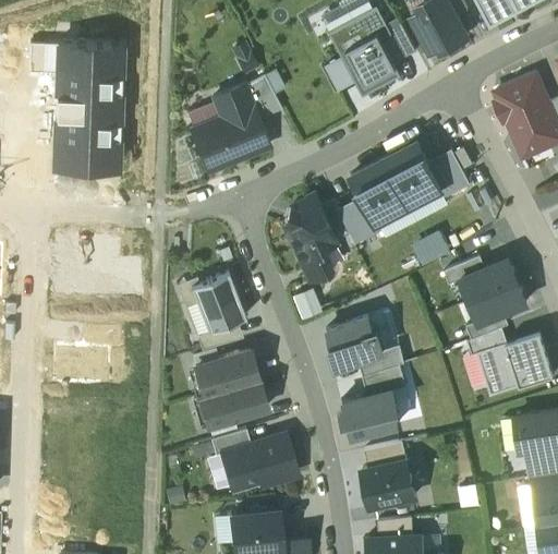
[(456,15),(448,0),(424,0),(427,7),(412,15),(431,50),(447,43),(449,46),(468,36),(456,15)]
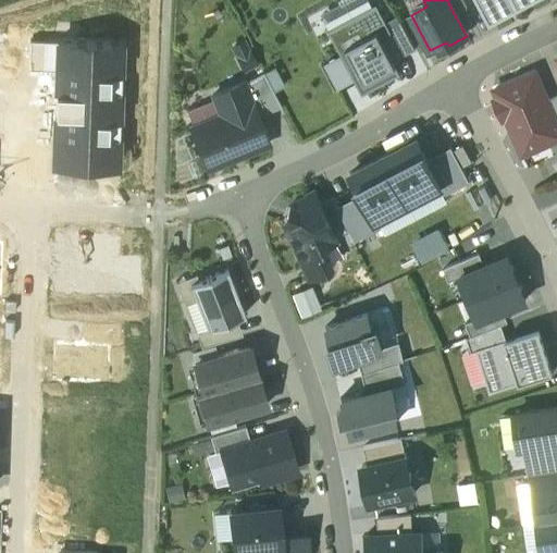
[(447,0),(455,15),(467,9),(461,0),(447,0)]
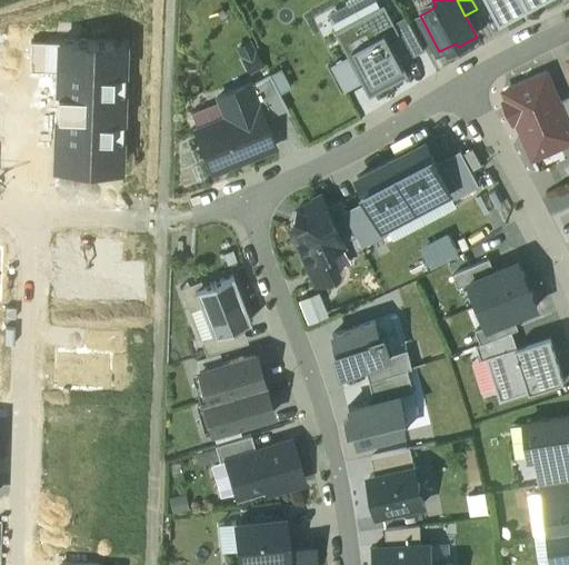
[(525,0),(487,0),(500,25),(529,9),(525,0)]
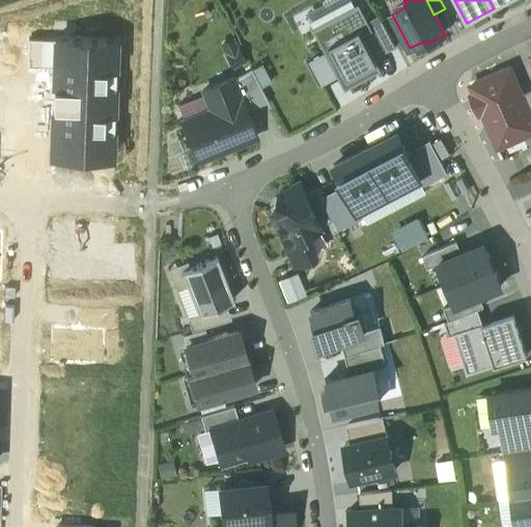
[(359,5),(314,29),(346,90),(382,72),(375,59),(364,38),(373,33),(368,23),(359,5)]
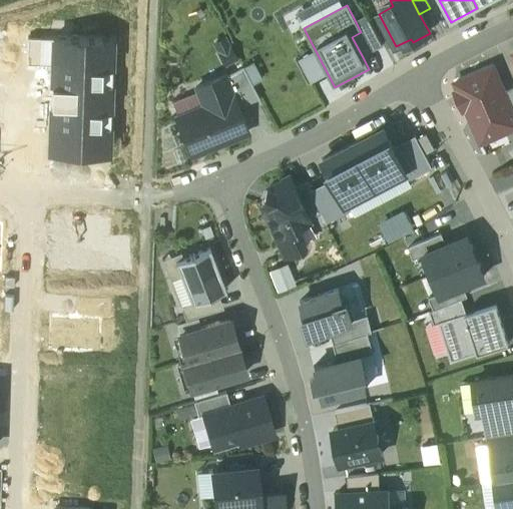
[(356,22),(361,32),(352,37),(363,57),(382,47),(366,16),(356,22)]
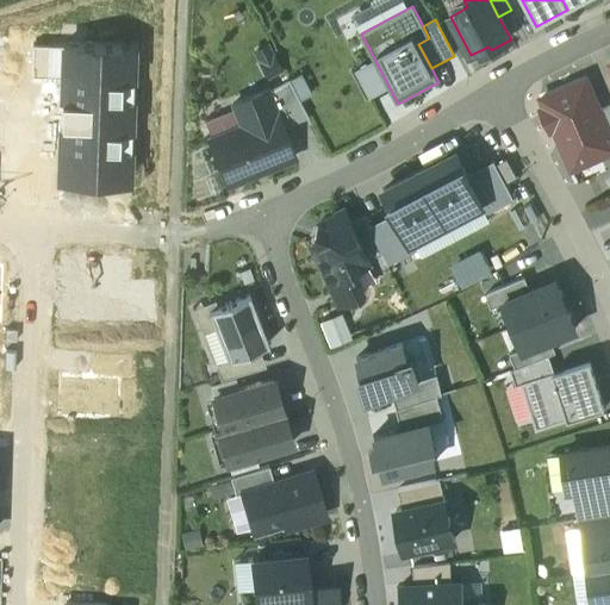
[(31,79),(60,80),(61,49),(32,48),(31,79)]
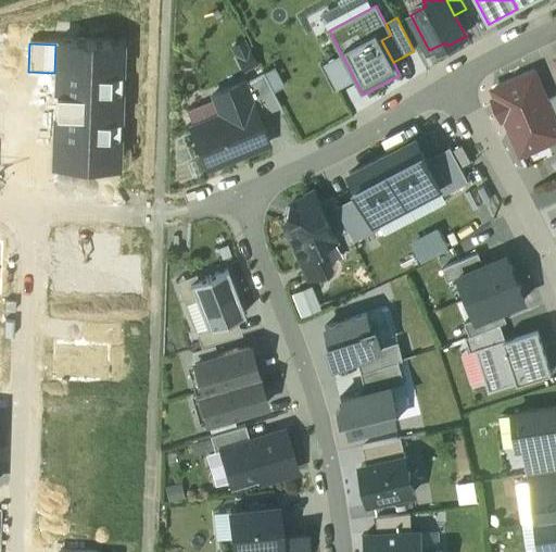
[(109,47),(55,45),(54,73),(51,155),(64,155),(64,166),(105,168),(105,153),(118,154),(122,59),(109,58),(109,47)]
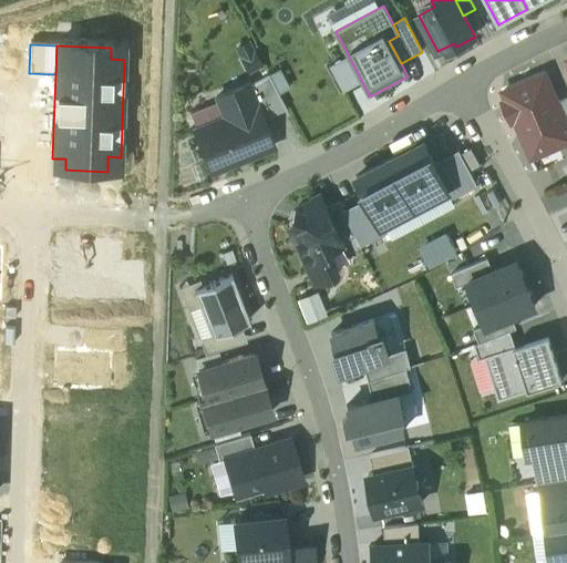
[(545,74),(504,92),(532,159),(566,142),(566,126),(557,103),(545,74)]
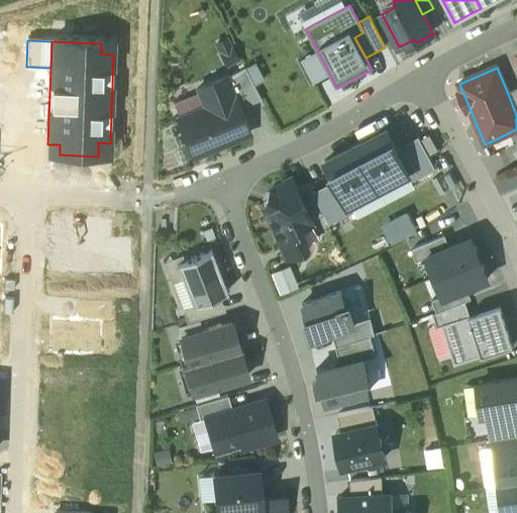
[(225,79),(238,110),(260,101),(243,69),(225,79)]
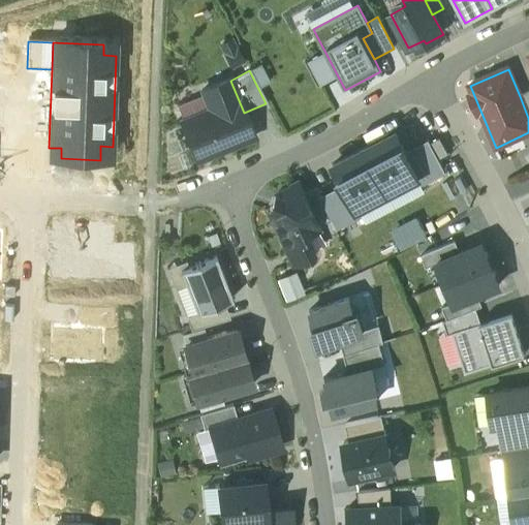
[(210,111),(181,123),(196,161),(253,139),(244,113),(230,81),(201,92),(210,111)]
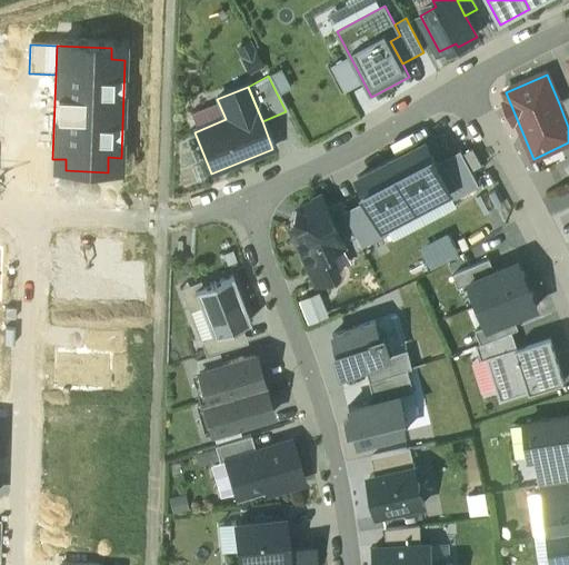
[(568,99),(559,103),(568,127),(568,99)]
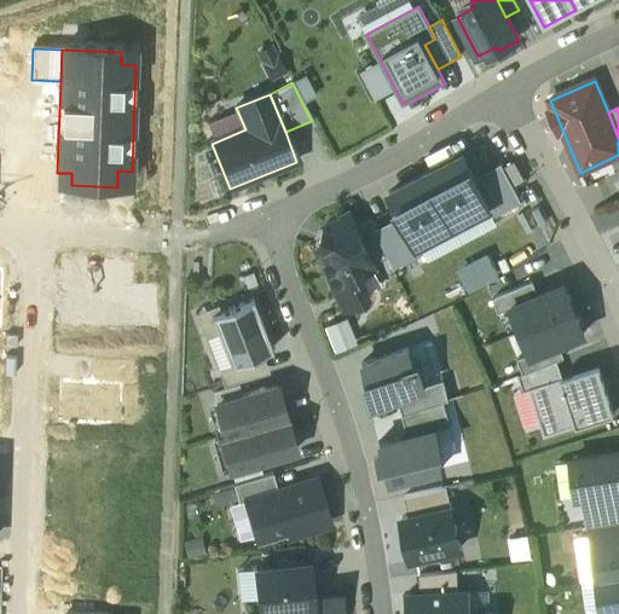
[(463,156),(427,175),(453,227),(489,209),(491,209),(474,179),(463,156)]
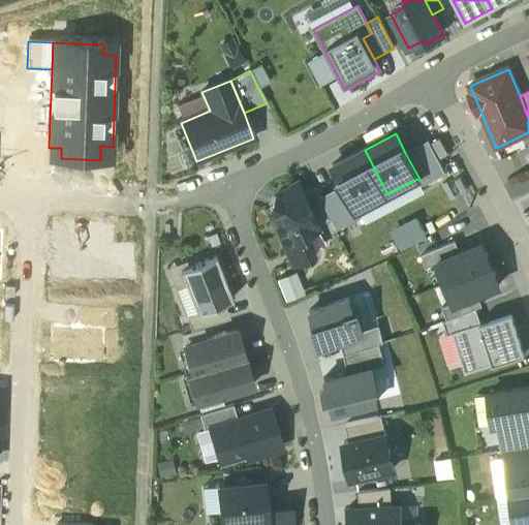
[(429,141),(405,153),(419,179),(417,179),(422,186),(446,174),(429,141)]
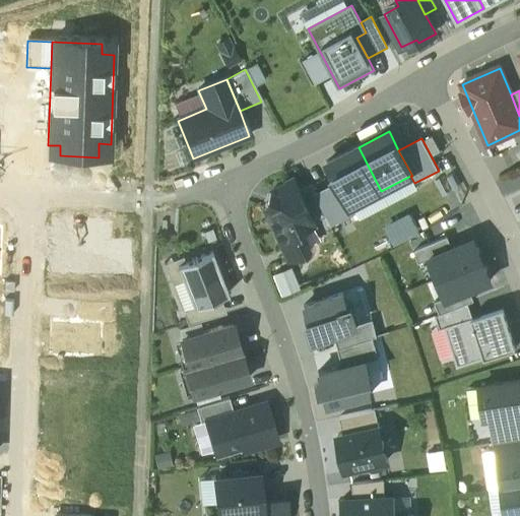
[(508,141),(489,146),(492,154),(511,149),(508,141)]
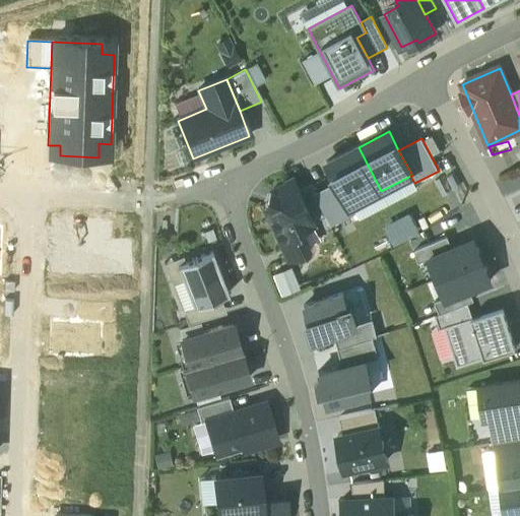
[(381,191),(359,147),(328,163),(338,183),(350,207),(351,206),(381,191)]
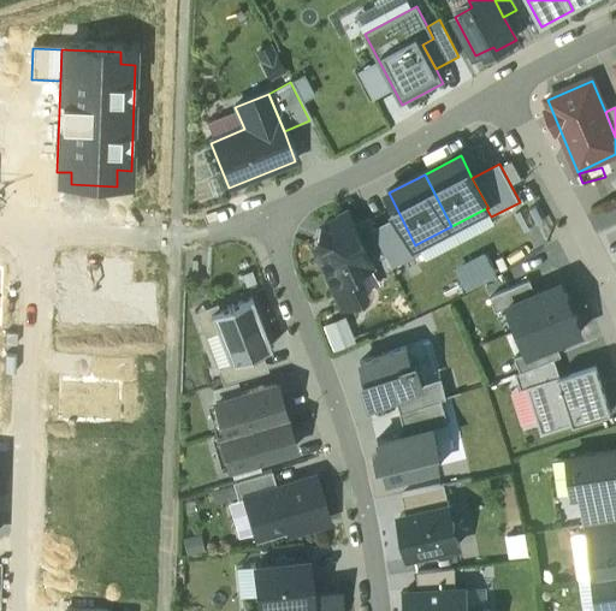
[(348,213),(323,225),(321,230),(319,230),(313,247),(315,248),(313,253),(324,276),(327,274),(336,292),(332,294),(339,309),(367,296),(357,276),(374,267),(372,264),(355,226),(348,213)]
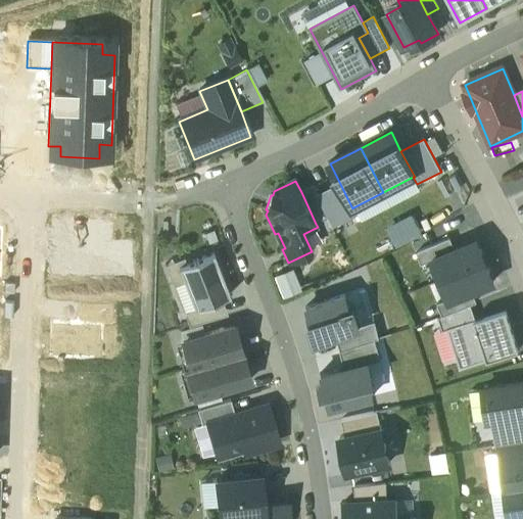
[(352,208),(340,184),(317,195),(328,218),(333,228),(358,216),(353,207),(352,208)]
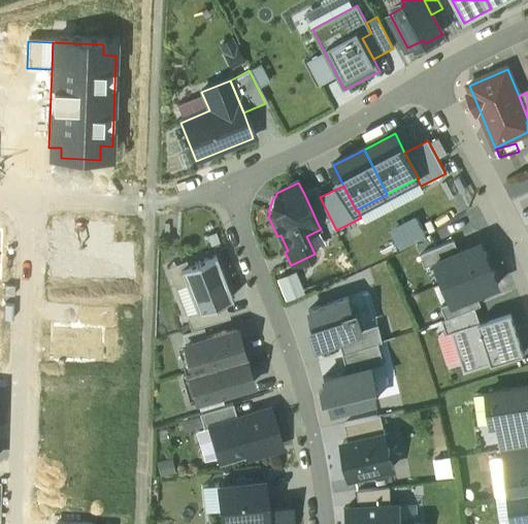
[(320,197),(316,188),(304,194),(319,226),(331,220),(320,197)]
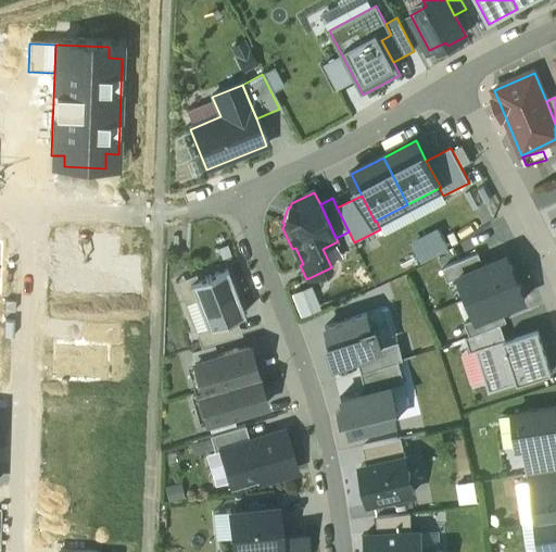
[(478,254),(447,267),(443,270),(447,283),(459,278),(459,276),(483,266),(478,254)]
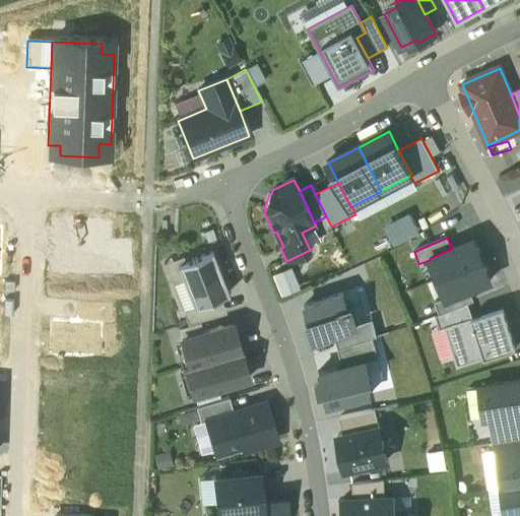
[(452,249),(430,258),(430,260),(438,279),(482,261),(473,240),(452,249)]
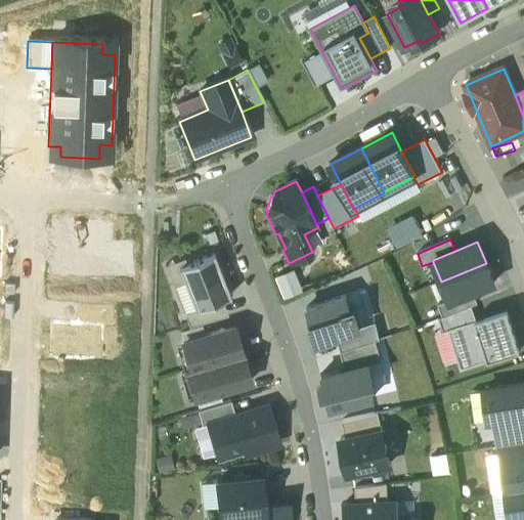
[(213,255),(178,268),(194,311),(214,304),(229,298),(213,255)]
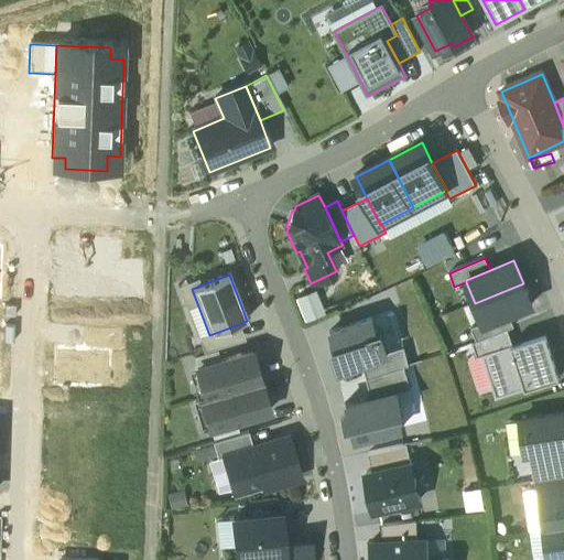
[(523,283),(475,303),(484,324),(485,325),(509,315),(532,305),(523,283)]
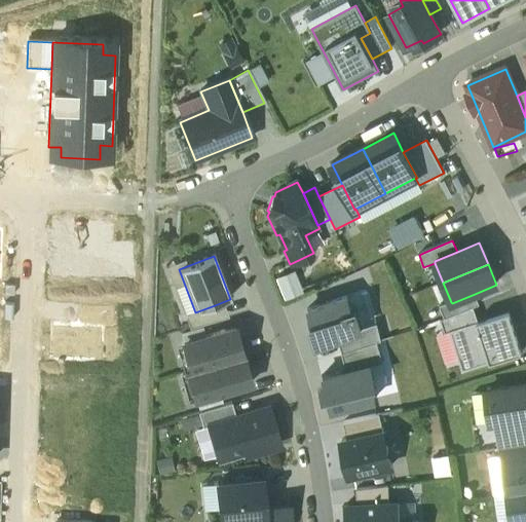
[(284,301),(302,294),(292,271),(273,278),(284,301)]
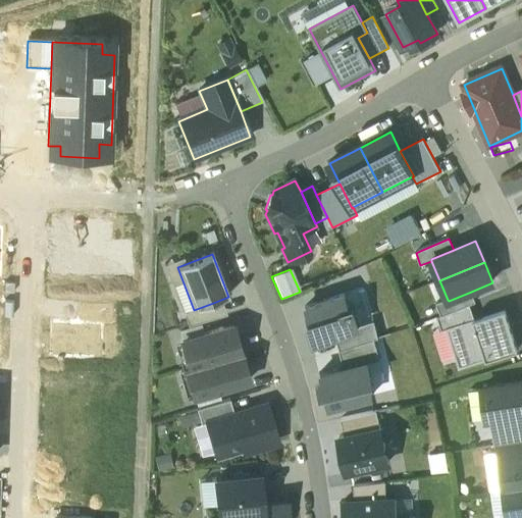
[(476,304),(471,292),(449,301),(448,300),(436,304),(441,317),(470,305),(476,304)]
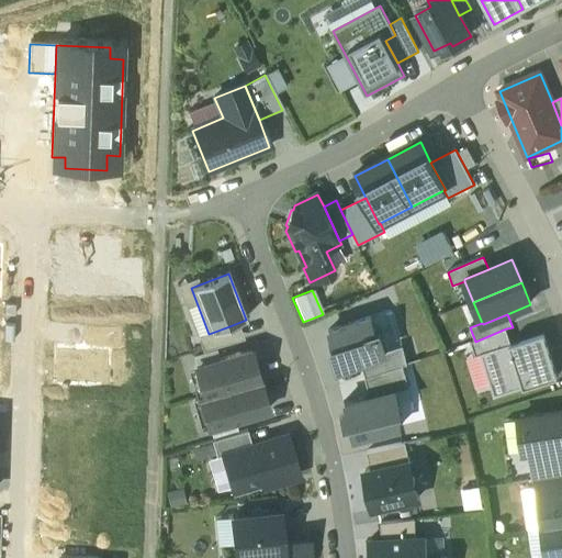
[(370,319),(326,333),(332,348),(327,349),(334,370),(360,363),(386,354),(385,353),(379,333),(375,334),(370,319)]
